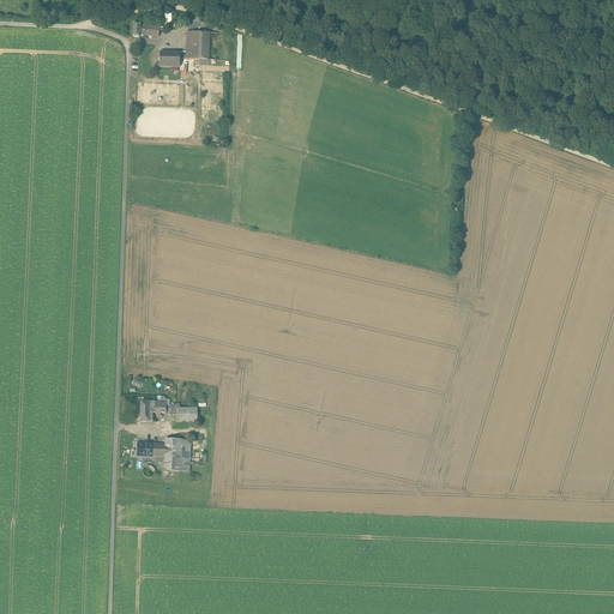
[(152,26),(140,25),(140,24),(134,23),(133,36),(139,37),(139,36),(152,37),(152,26)]
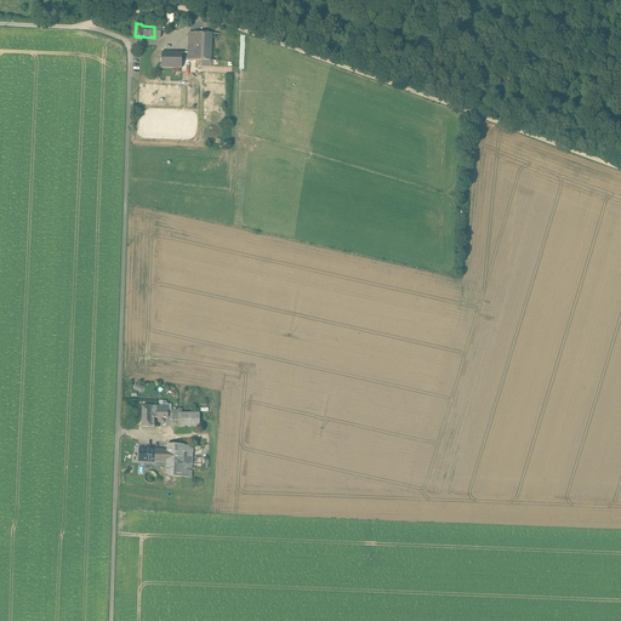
[(212,34),(189,33),(188,52),(188,60),(201,61),(211,61),(211,50),(212,34)]
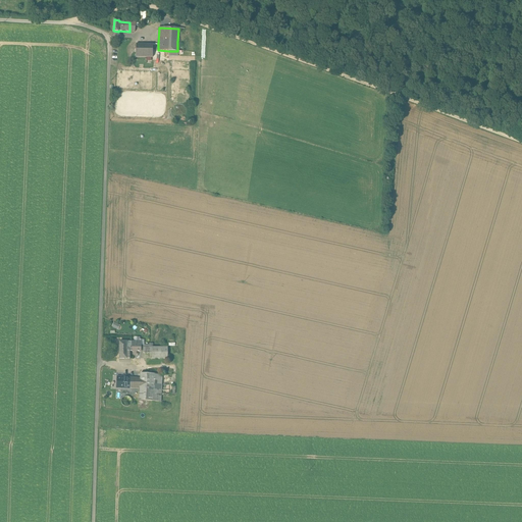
[(153,44),(136,44),(136,57),(153,57),(153,50),(153,44)]
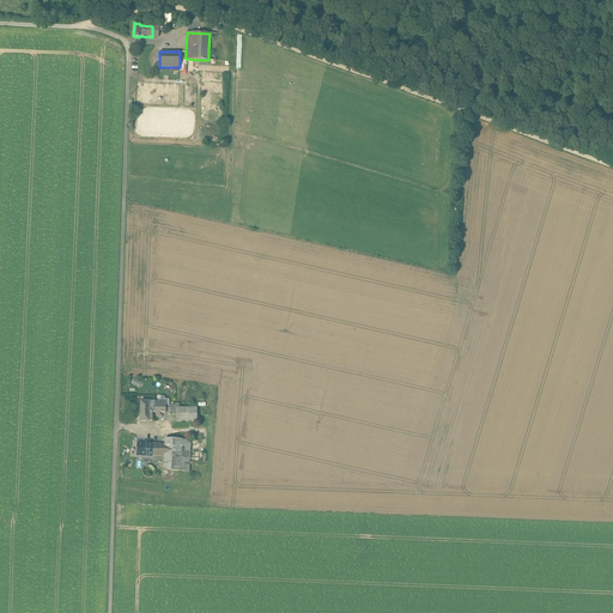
[(158,401),(149,401),(149,422),(152,422),(152,412),(165,412),(165,401),(164,401),(164,396),(158,396),(158,401)]
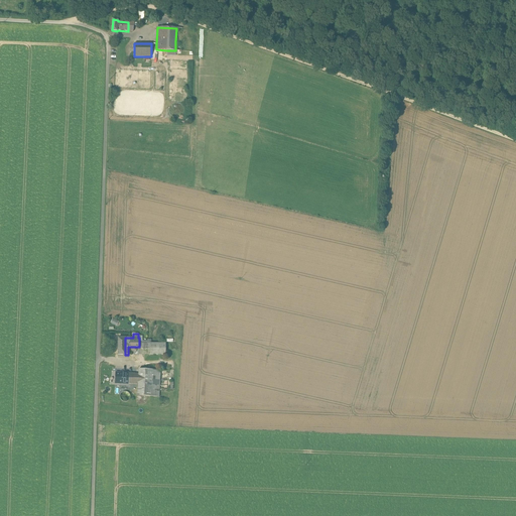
[(165,344),(149,344),(149,349),(150,355),(166,355),(165,344)]
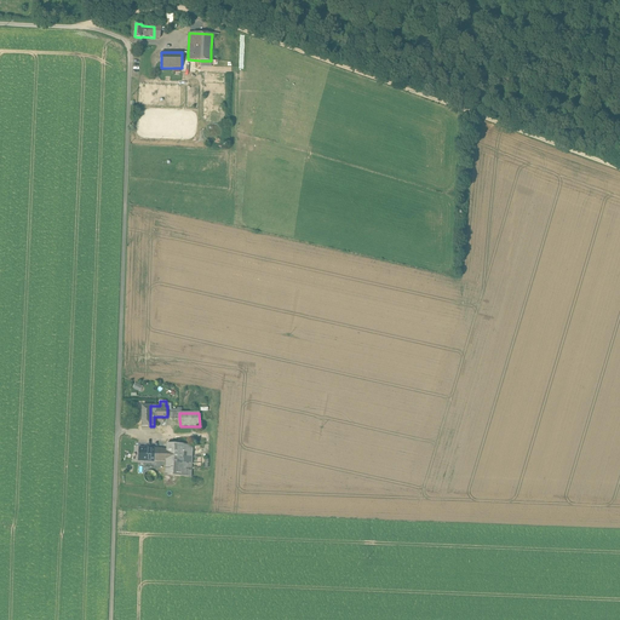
[(193,445),(167,443),(166,461),(166,476),(191,476),(193,445)]
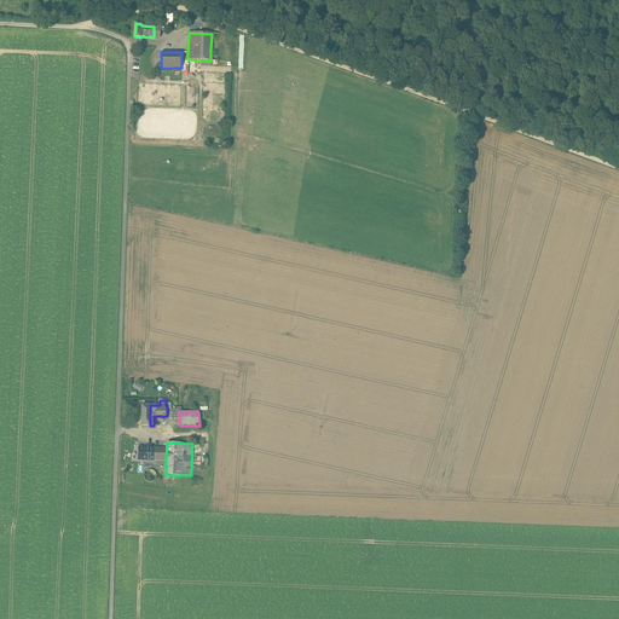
[(167,449),(140,447),(139,461),(166,461),(167,449)]
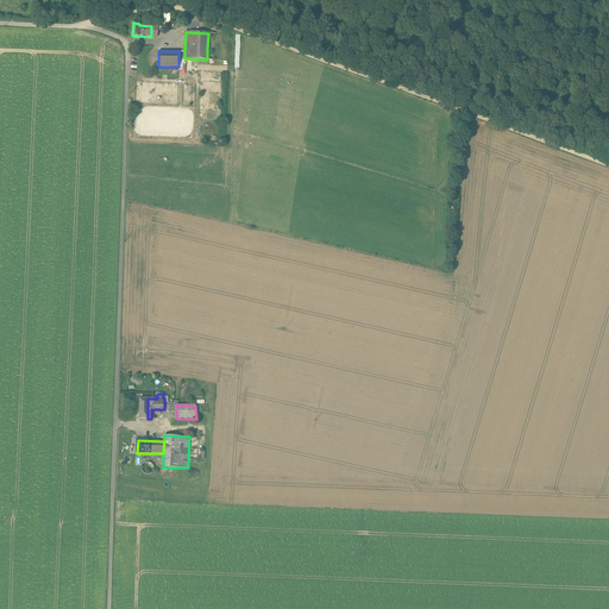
[(155,470),(156,468),(155,465),(154,463),(151,462),(149,460),(146,462),(145,463),(144,465),(143,468),(144,470),(145,471),(148,472),(150,473),(152,472),(154,471),(155,470)]
